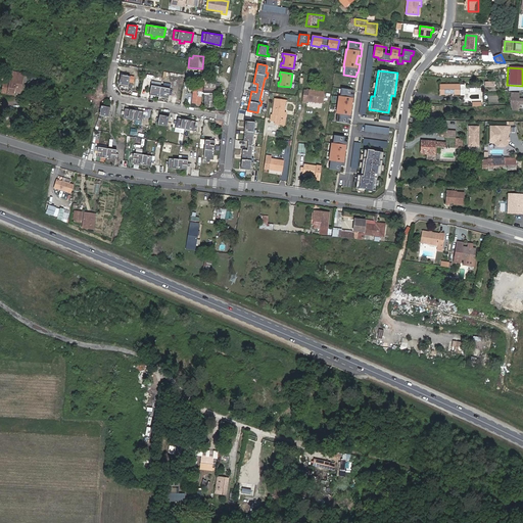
[(128,86),(130,76),(127,75),(127,73),(125,73),(124,75),(121,74),(119,84),(128,86)]
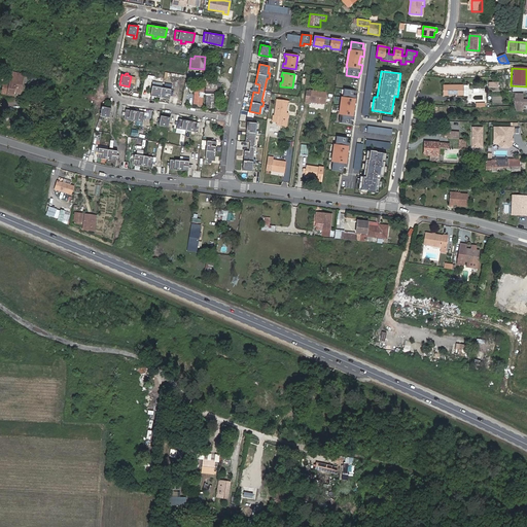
[(20,95),(23,80),(12,77),(10,84),(5,83),(2,94),(13,97),(13,93),(20,95)]
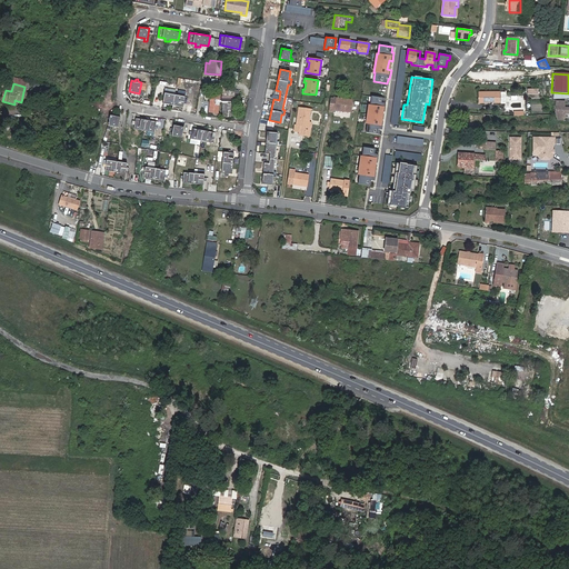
[(220,115),(221,91),(210,90),(209,113),(220,115)]
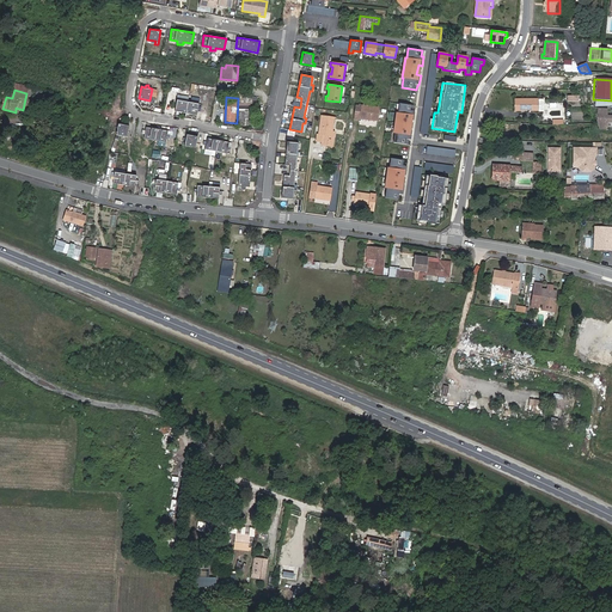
[(199,108),(200,103),(177,99),(176,104),(173,103),(173,106),(176,106),(175,110),(197,115),(197,111),(201,111),(201,109),(199,108)]
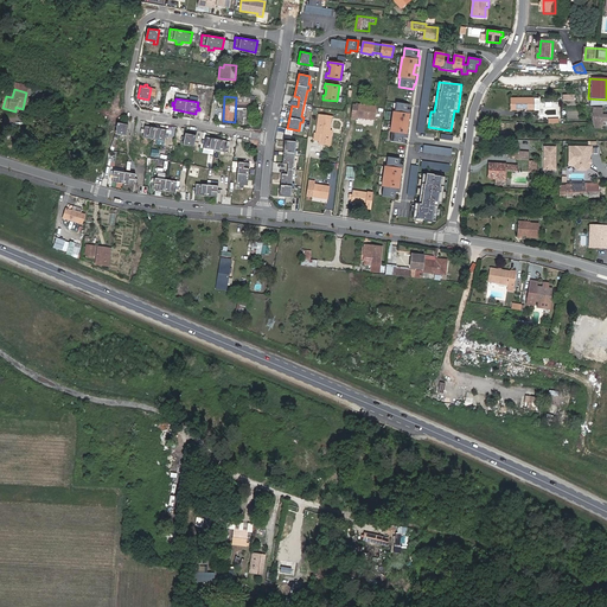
[(409,110),(410,104),(396,102),(395,112),(394,112),(390,132),(391,132),(390,141),(404,144),(406,139),(408,139),(409,129),(404,128),(407,119),(410,120),(411,110),(409,110)]
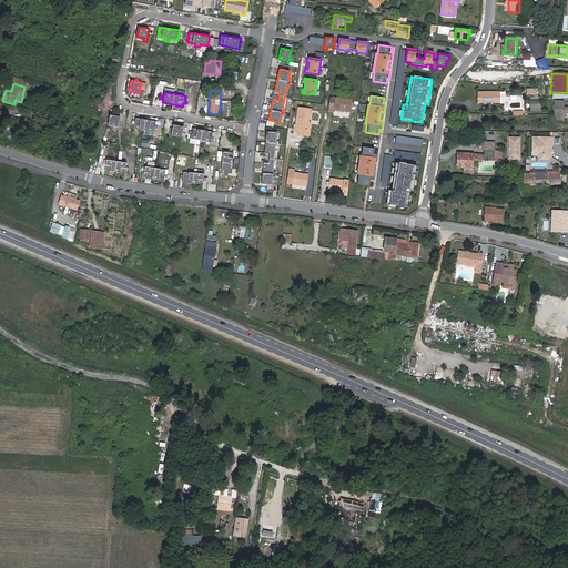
[(351,112),(352,100),(333,97),(331,110),(334,111),(334,110),(351,112)]
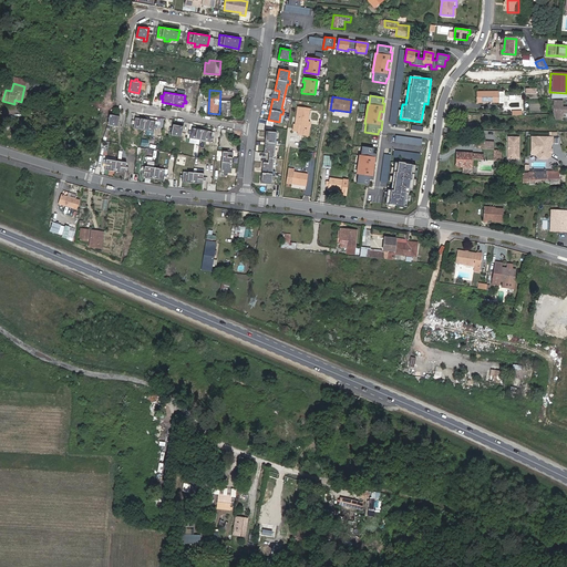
[(303,126),(307,127),(310,109),(298,106),(295,125),(298,125),(297,135),(307,136),(308,132),(303,131),(303,126)]
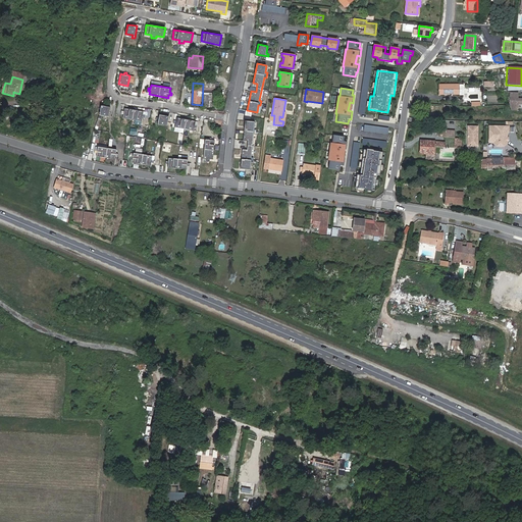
[(104,105),(101,105),(99,114),(108,116),(110,106),(107,106),(107,104),(105,103),(104,105)]
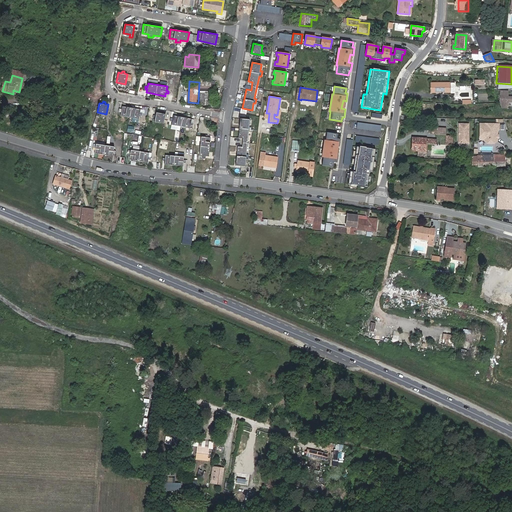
[(140,112),(140,109),(122,106),(121,109),(119,108),(119,111),(121,111),(120,115),(139,118),(139,115),(142,115),(142,112),(140,112)]
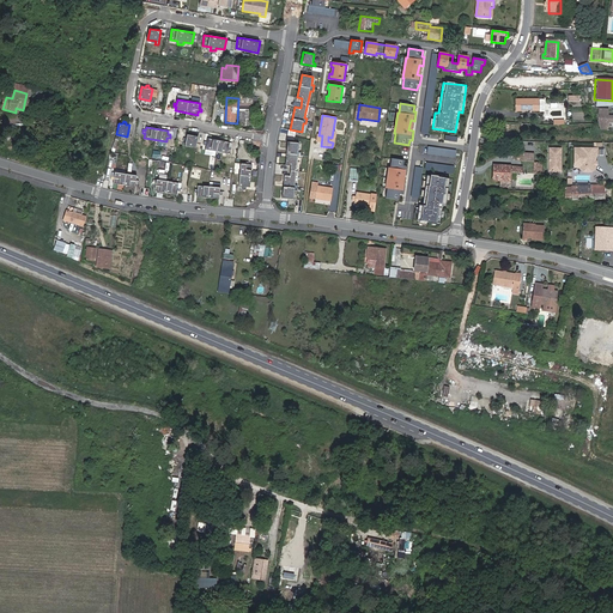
[(198,137),(187,134),(186,138),(183,137),(183,140),(186,140),(184,145),(196,147),(198,137)]
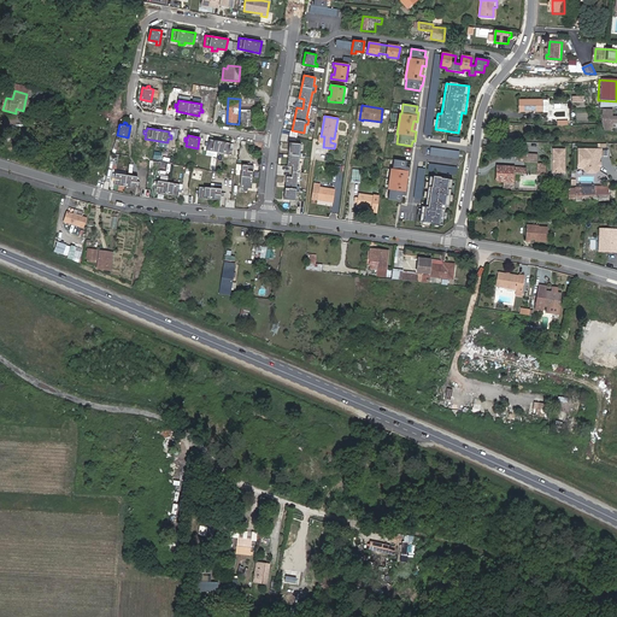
[(205,145),(207,146),(206,151),(229,154),(230,150),(233,150),(233,147),(230,146),(231,142),(209,139),(209,142),(205,142),(205,145)]
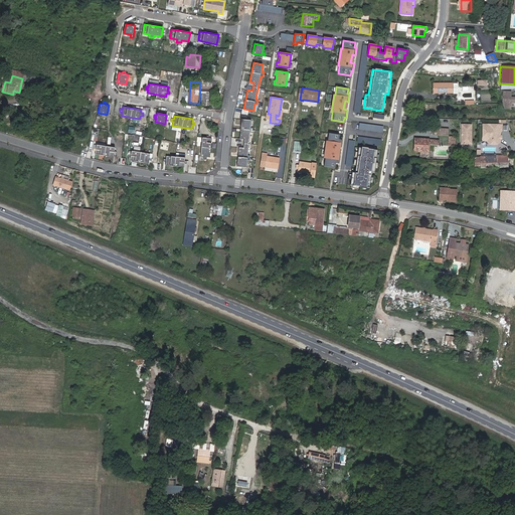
[(238,147),(236,166),(246,167),(247,160),(249,160),(249,155),(247,155),(249,132),(252,132),(252,128),(250,127),(251,120),(241,119),(239,138),(244,139),(243,147),(238,147)]
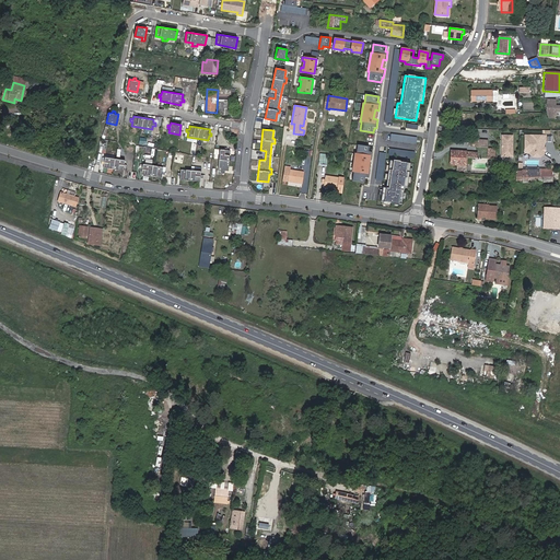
[(417,138),(391,135),(389,141),(416,144),(417,138)]
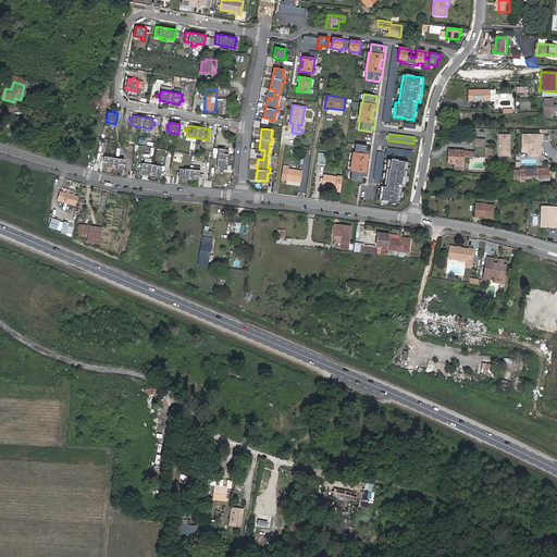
[(497,156),(509,157),(510,135),(498,134),(498,143),(499,143),(499,148),(498,148),(497,156)]
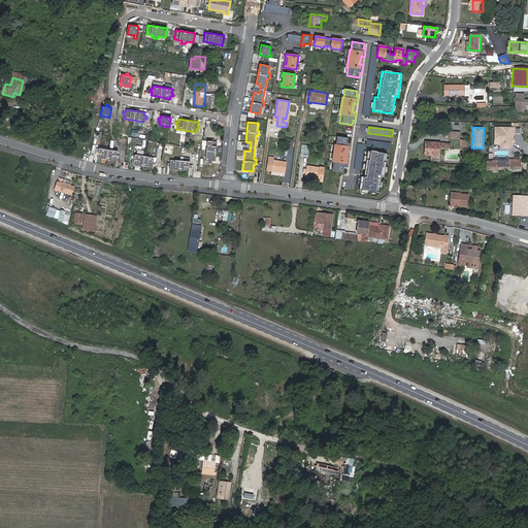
[(515,129),(495,128),(494,144),(495,145),(499,146),(501,143),(503,143),(503,150),(508,150),(512,146),(513,136),(514,135),(515,129)]
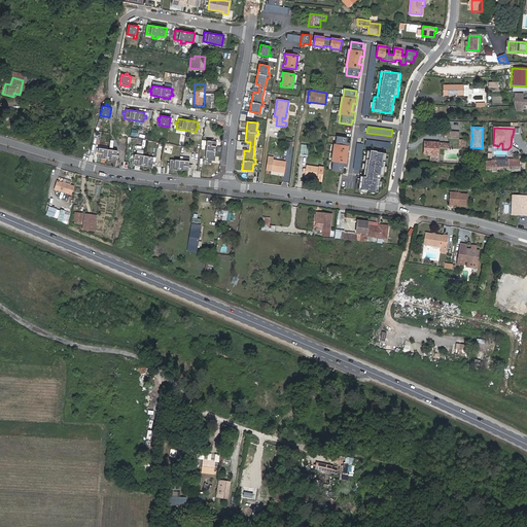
[(348,143),(349,138),(337,136),(335,144),(334,144),(331,162),(332,162),(331,170),(344,172),(345,168),(346,168),(348,160),(344,159),(345,150),(349,151),(350,143),(348,143)]
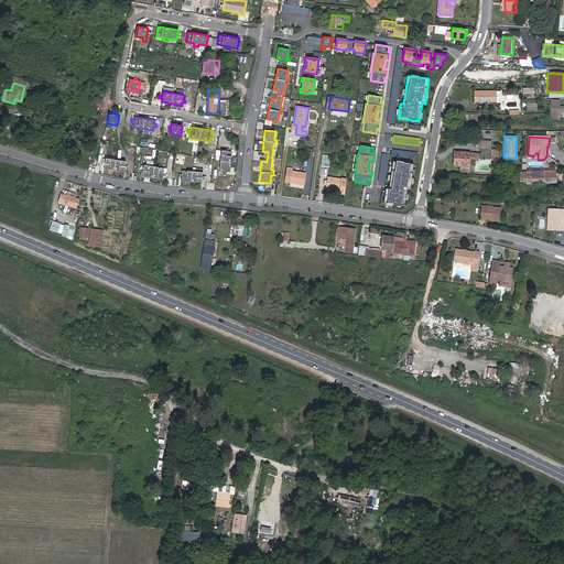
[(226,151),(221,150),(219,171),(224,171),(224,174),(226,174),(227,172),(230,172),(231,151),(228,151),(229,149),(226,148),(226,151)]
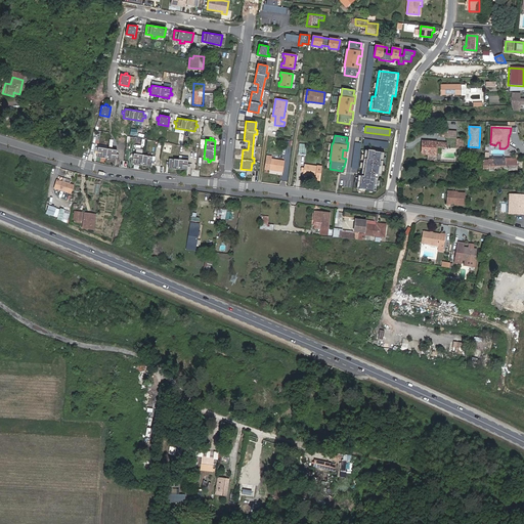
[(389,142),(364,139),(363,146),(388,148),(389,142)]
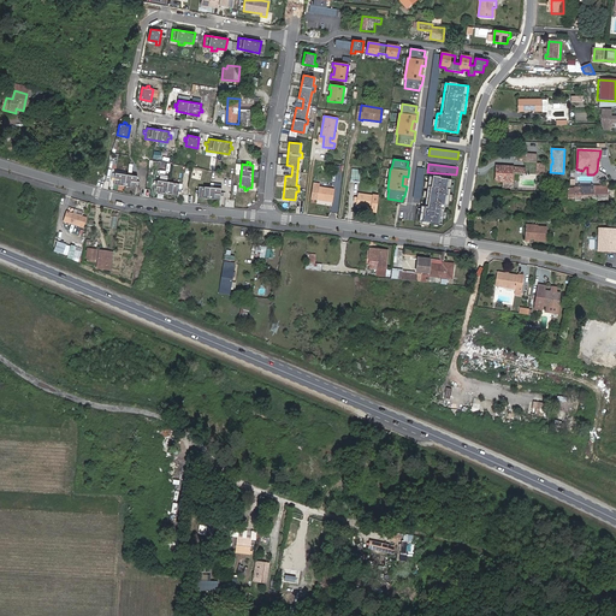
[(525,167),(495,166),(493,181),(502,181),(502,187),(510,188),(511,182),(511,173),(523,173),(525,167)]
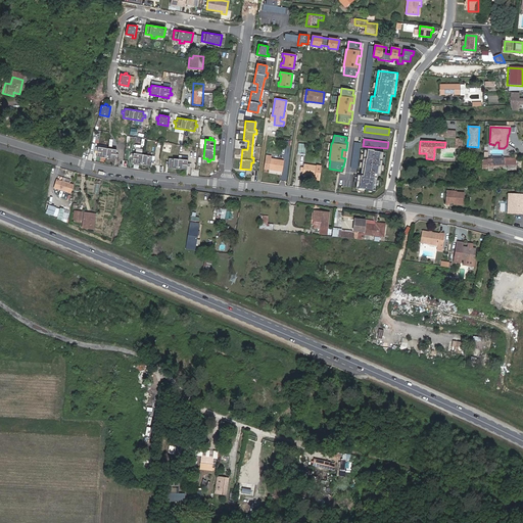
[(361,143),(353,142),(350,168),(357,169),(361,143)]
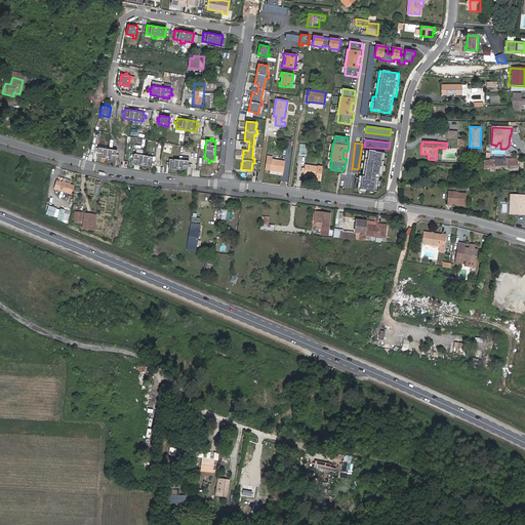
[(307,155),(308,145),(300,144),(299,154),(307,155)]
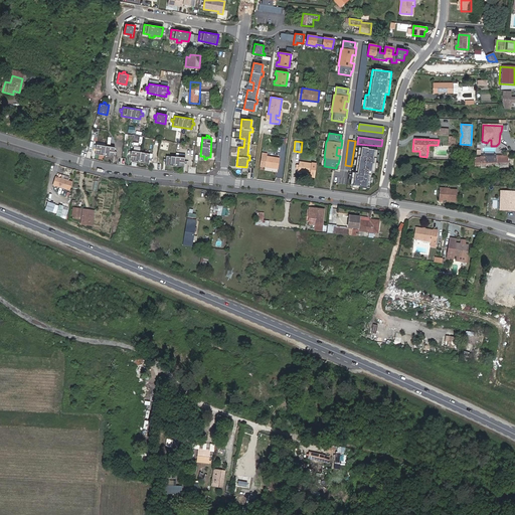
[(115,147),(97,144),(96,148),(94,148),(94,150),(96,151),(95,154),(114,157),(114,154),(117,154),(117,151),(115,151),(115,147)]
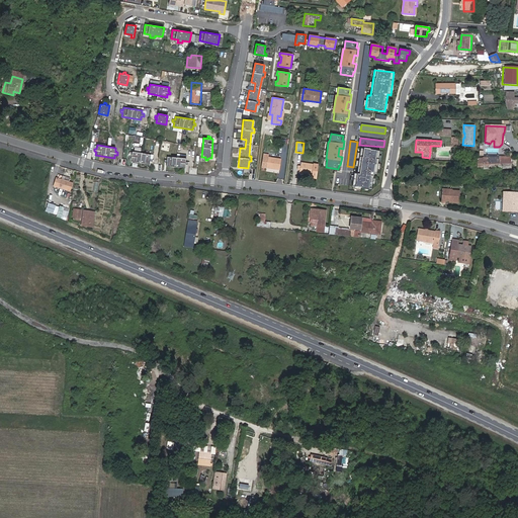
[(379,151),(360,148),(356,173),(354,173),(352,186),(371,189),(373,173),(376,173),(379,151)]
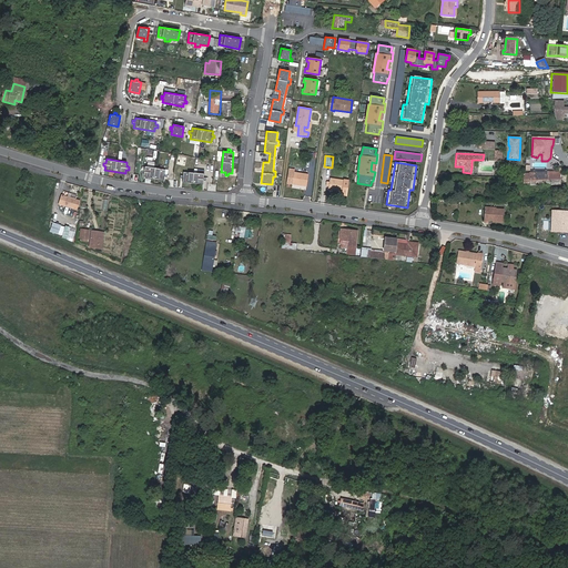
[(165,169),(145,166),(144,170),(142,170),(141,173),(144,173),(143,176),(164,180),(164,176),(166,176),(168,174),(164,173),(165,169)]
